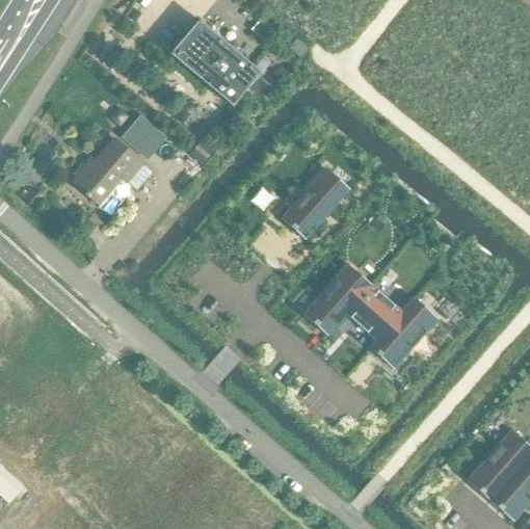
[(277,32),(263,19),(253,29),(267,43),(277,32)]
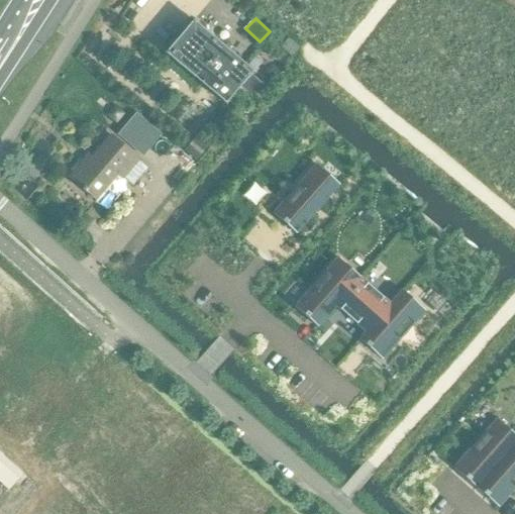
[(168,53),(222,99),(227,103),(254,71),(195,20),(168,53)]
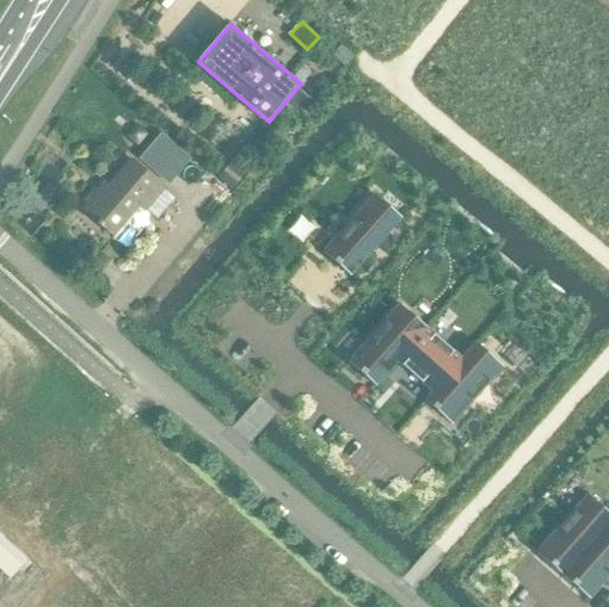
[(148,134),(137,124),(128,135),(139,146),(148,134)]
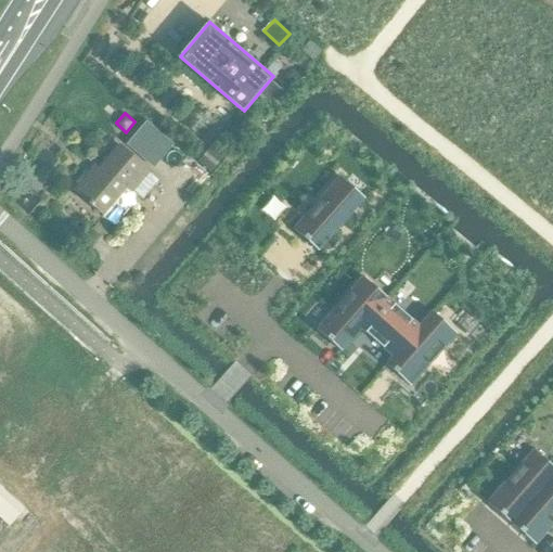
[(155,165),(174,144),(146,122),(128,142),(155,165)]
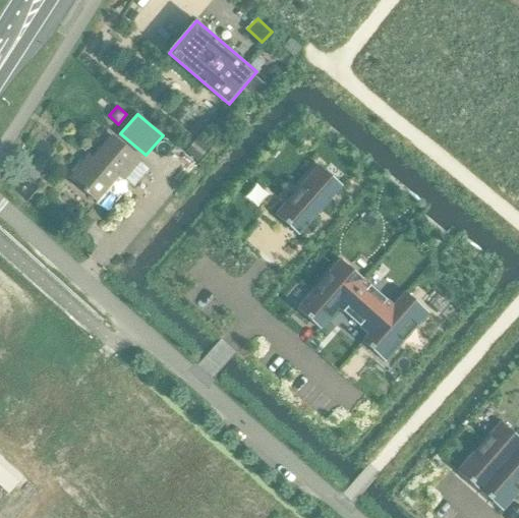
[(125,179),(126,178),(135,185),(150,169),(141,161),(142,160),(114,134),(94,158),(90,155),(70,177),(98,202),(121,175),(125,179)]
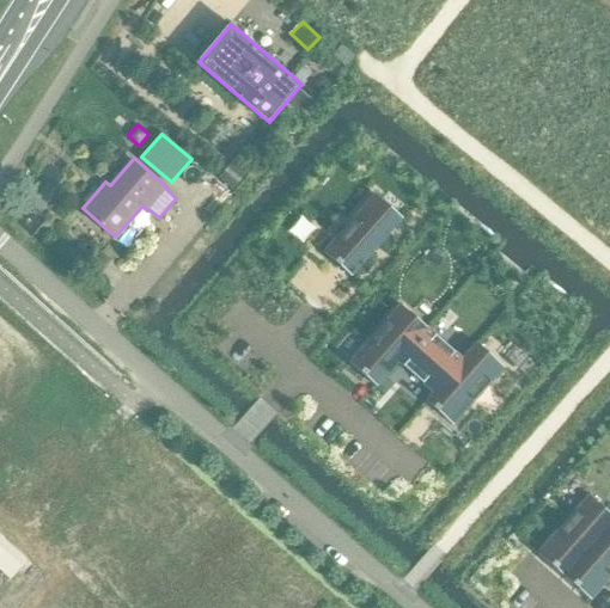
[(376,195),(327,251),(353,274),(402,217),(376,195)]
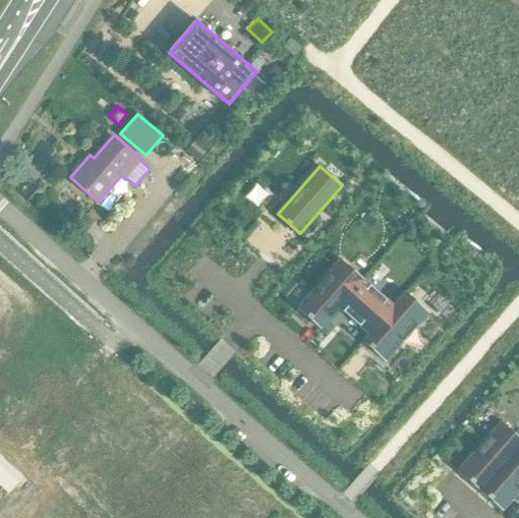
[(342,261),(300,308),(322,327),(340,305),(363,279),(342,261)]
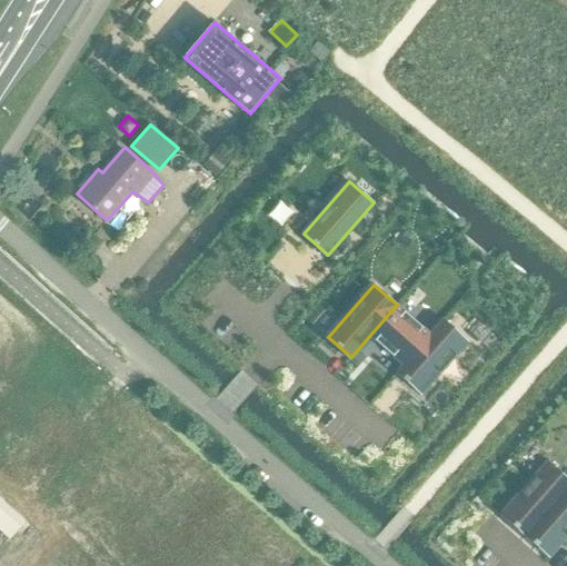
[(397,305),(371,334),(406,365),(431,336),(397,305)]
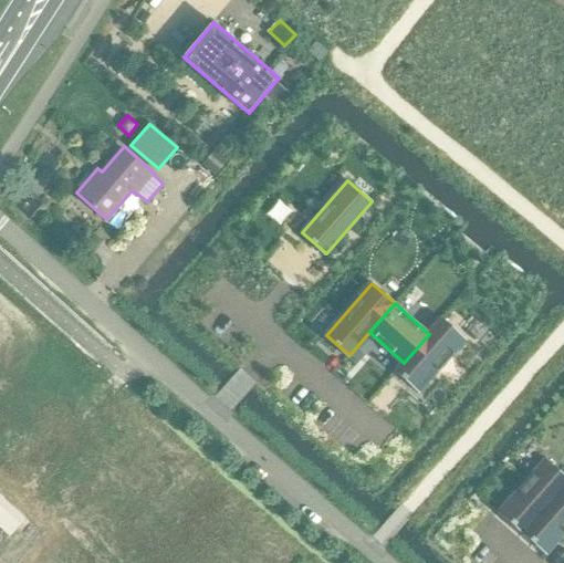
[(404,363),(396,371),(419,391),(466,340),(442,319),(429,334),(404,363)]
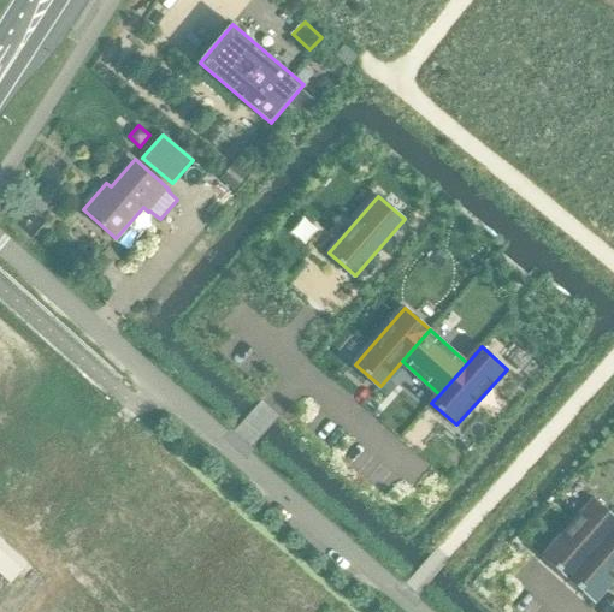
[(613,517),(594,500),(544,556),(570,578),(613,528),(613,517)]
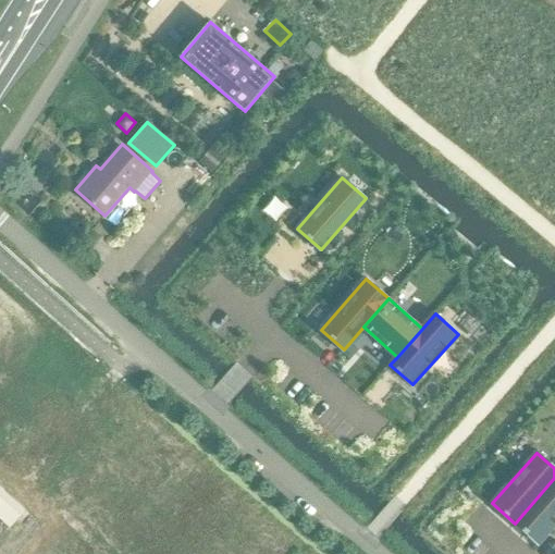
[(554,478),(515,524),(538,543),(554,524),(554,478)]
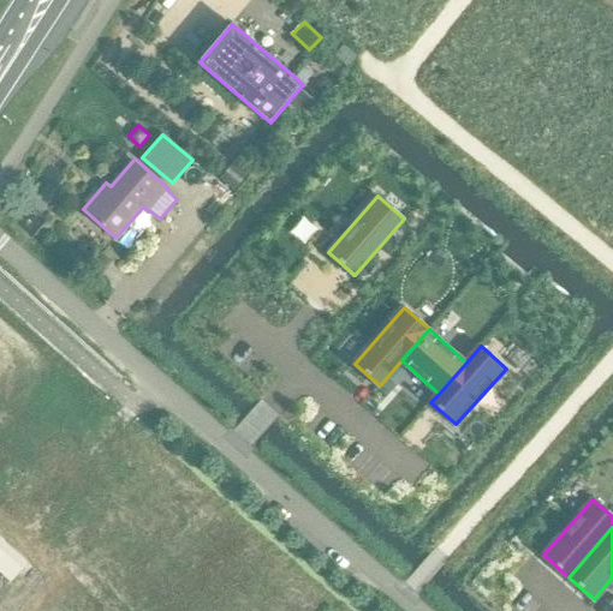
[(28,561),(0,535),(0,574),(9,582),(28,561)]
